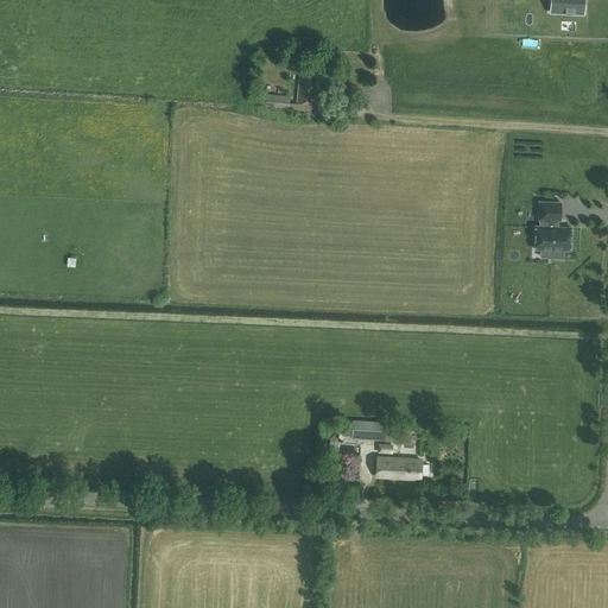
[(565,13),(574,14),(574,13),(583,13),(584,6),(583,0),(550,0),(550,4),(550,12),(565,13)]
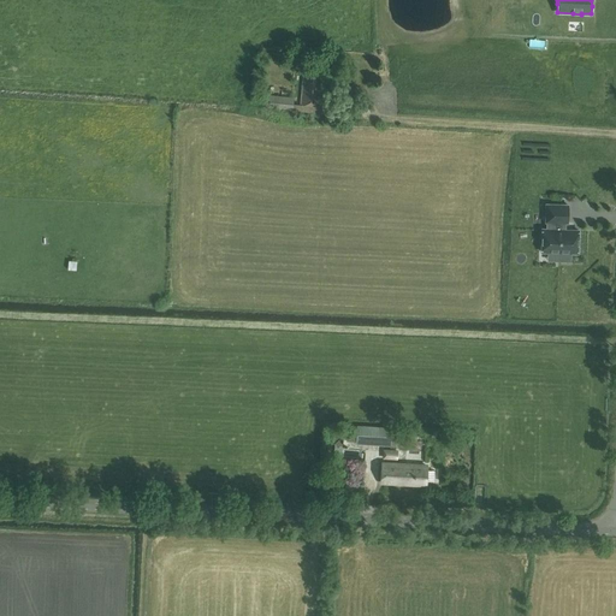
[(326,114),(327,107),(319,106),(323,71),(303,70),(300,105),(313,106),(312,113),(326,114)]
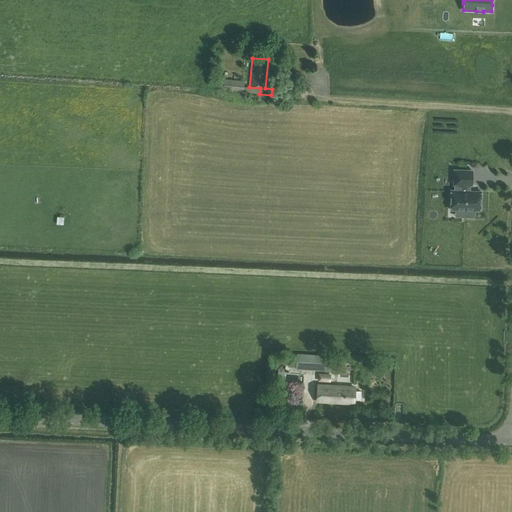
[(243,91),(244,81),(222,79),(221,89),(243,91)]
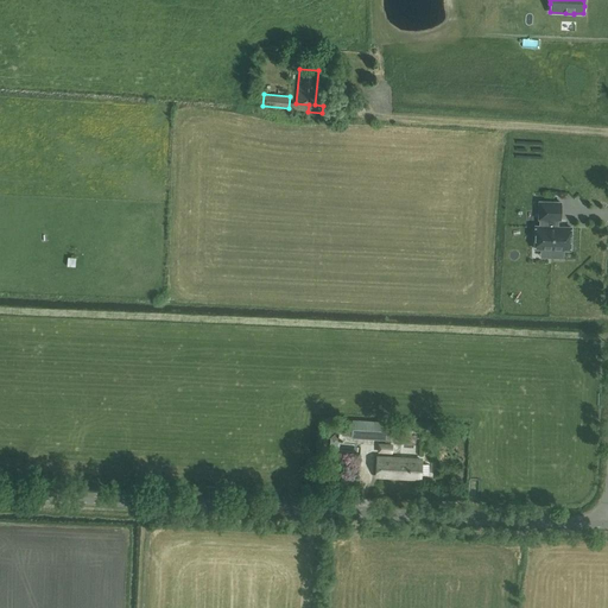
[(561,220),(561,203),(539,202),(538,220),(540,220),(540,226),(536,226),(534,248),(551,249),(551,258),(563,258),(563,249),(570,251),(571,227),(557,227),(557,220),(561,220)]
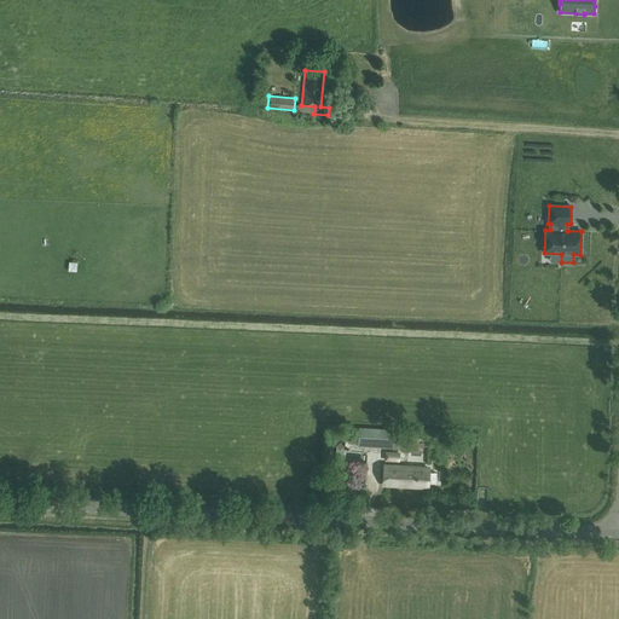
[(398,444),(399,433),(392,432),(359,429),(358,445),(392,447),(393,444),(398,444)]
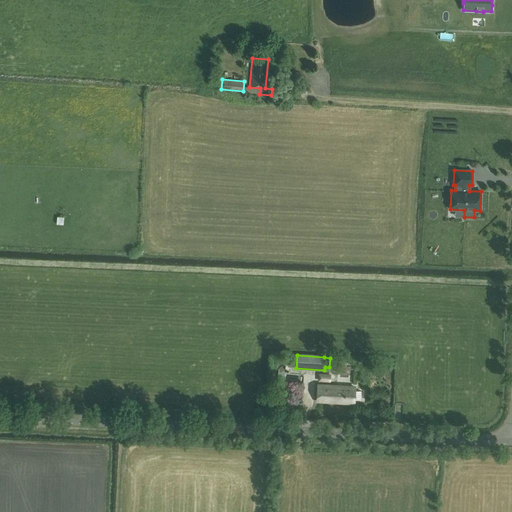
[(355,387),(318,385),(317,401),(354,403),(354,399),(361,400),(361,391),(354,391),(355,387)]
